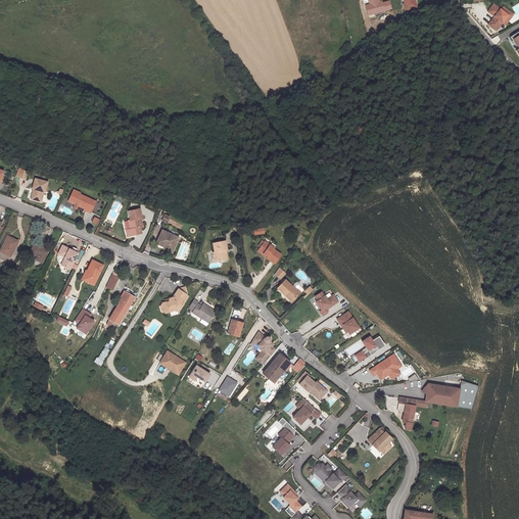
[(493,0),(488,7),(496,12),(489,20),(497,26),(503,17),(506,20),(512,12),(502,5),(496,0),(493,0)]
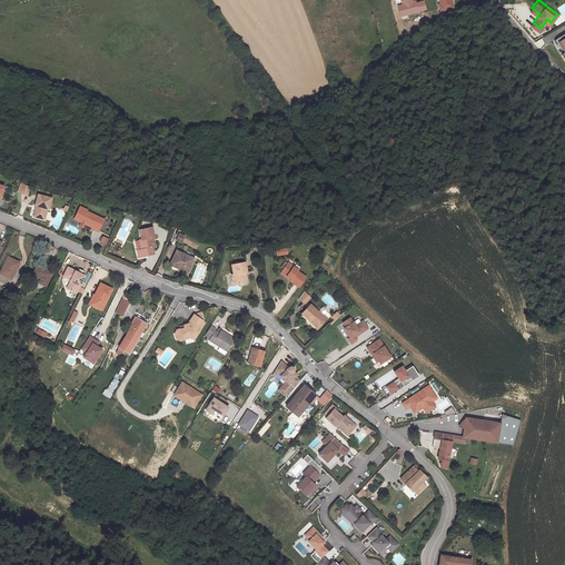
[(548,2),(546,6),(557,13),(559,10),(548,2)]
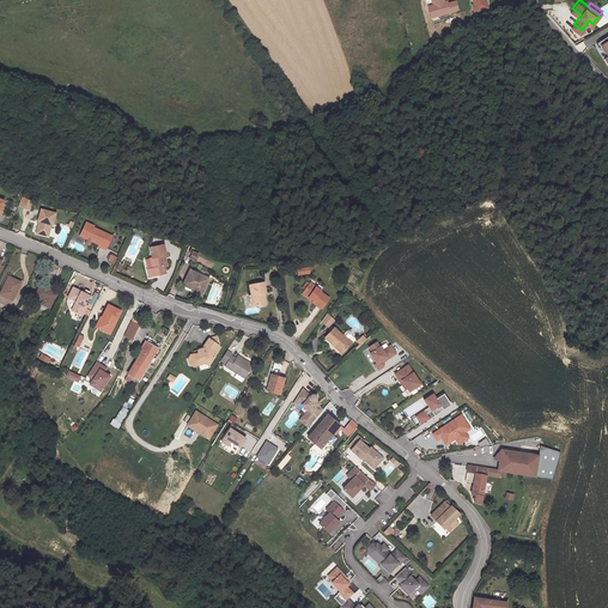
[(29,206),(32,196),(25,194),(22,204),(29,206)]
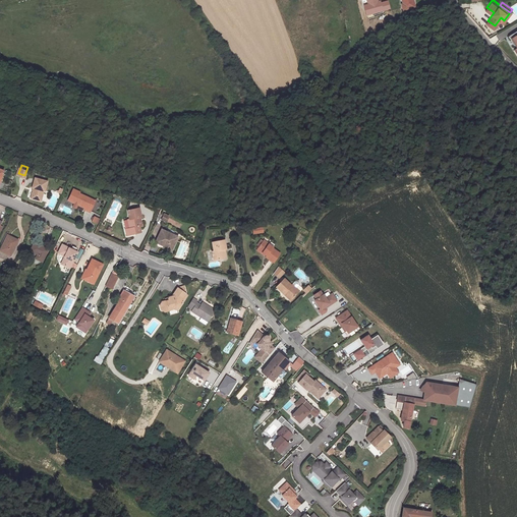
[(29,196),(39,199),(41,188),(43,188),(45,179),(33,176),(31,185),(32,186),(29,196)]
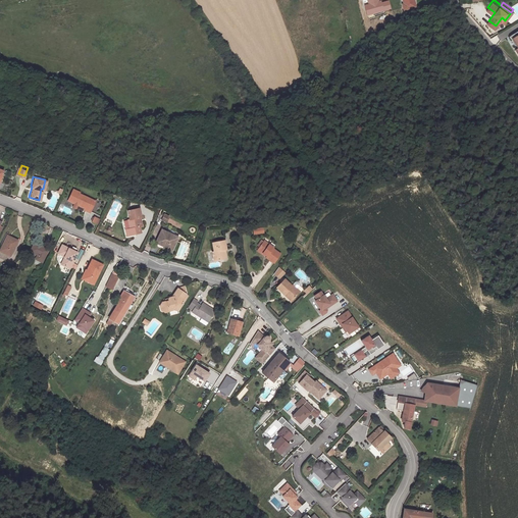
[(79,194),(72,192),(69,198),(71,199),(69,203),(73,205),(74,203),(79,205),(78,206),(84,209),(83,211),(89,214),(94,203),(78,196),(79,194)]
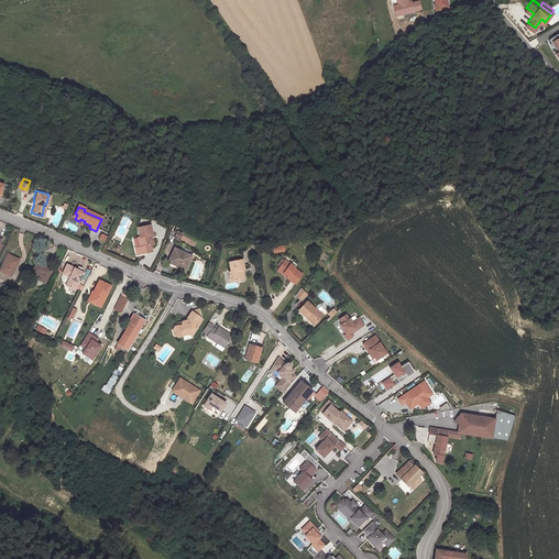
[(151,233),(154,232),(152,222),(140,226),(142,236),(140,236),(142,245),(141,245),(143,252),(155,250),(153,242),(151,233)]
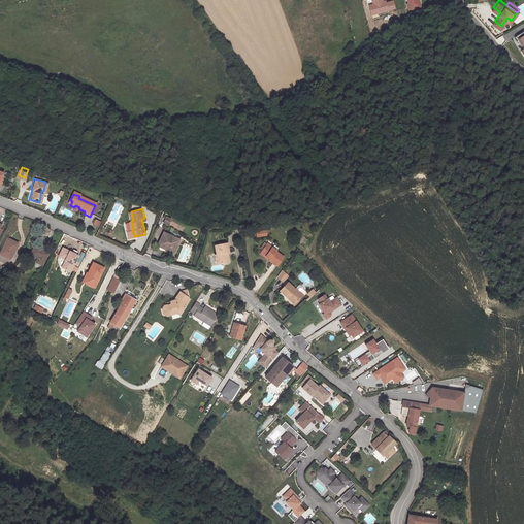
[(99,215),(96,221),(102,224),(105,218),(99,215)]
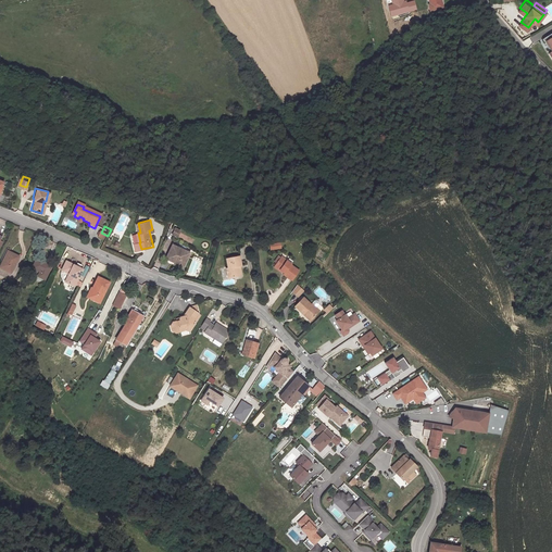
[(190,251),(174,245),(170,255),(180,260),(178,264),(186,267),(190,258),(188,256),(190,251)]
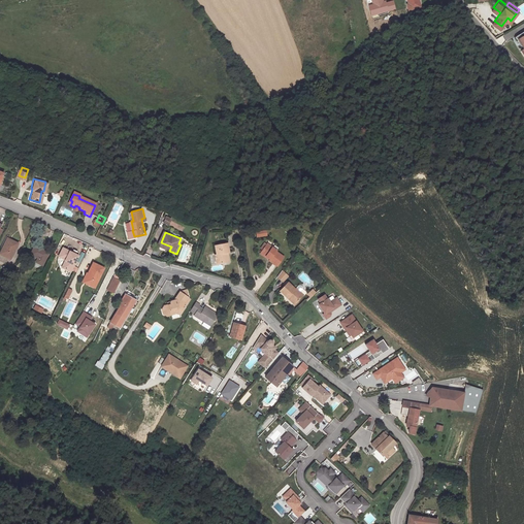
[(0,252),(0,255),(10,261),(20,244),(7,238),(0,252)]
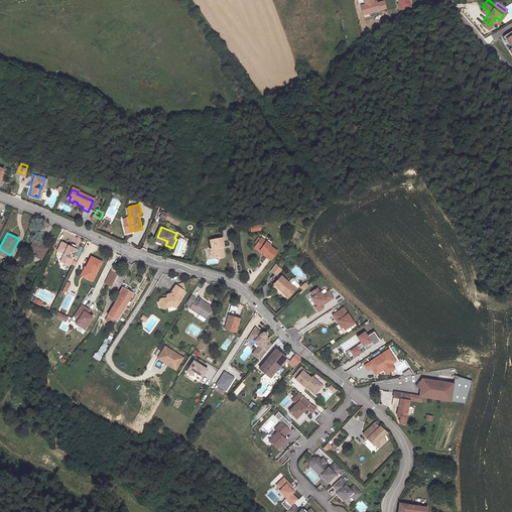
[(220,253),(226,252),(226,248),(225,248),(224,246),(227,245),(226,236),(213,238),(215,247),(212,248),(214,256),(220,256),(220,253)]
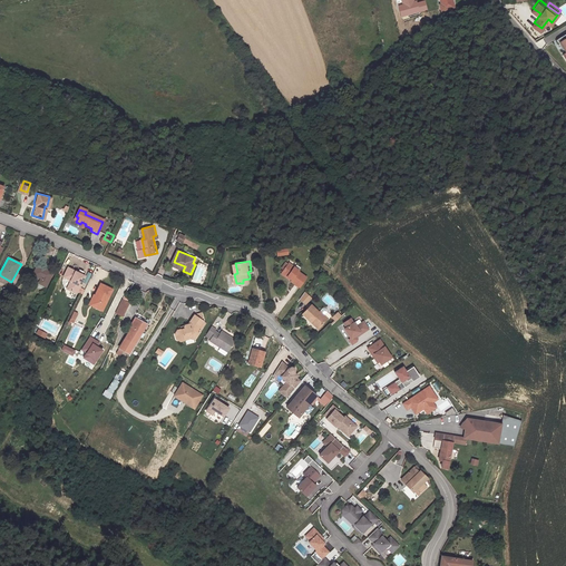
[(298,264),(293,270),(290,273),(300,281),(299,282),(306,289),(314,280),(306,274),(308,272),(298,264)]
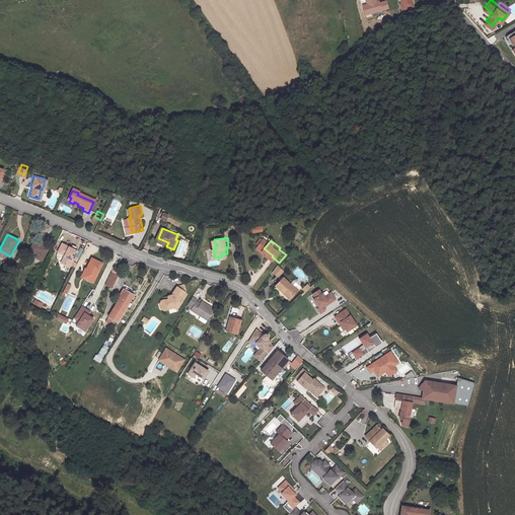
[(34,259),(42,262),(48,248),(35,242),(30,251),(37,254),(34,259)]
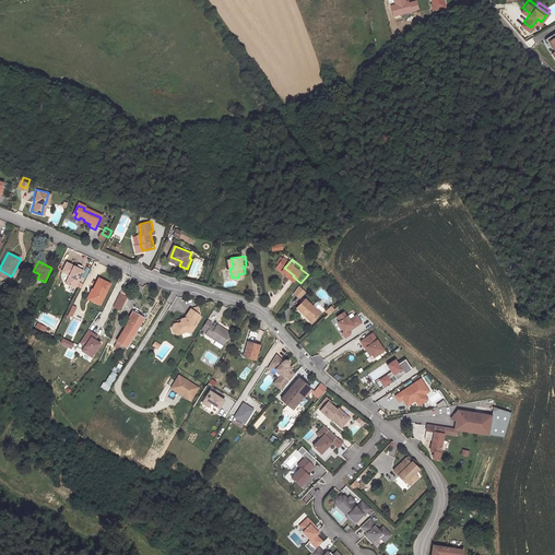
[(65,282),(77,288),(85,271),(68,262),(62,273),(61,275),(61,278),(62,280),(63,281),(65,282)]
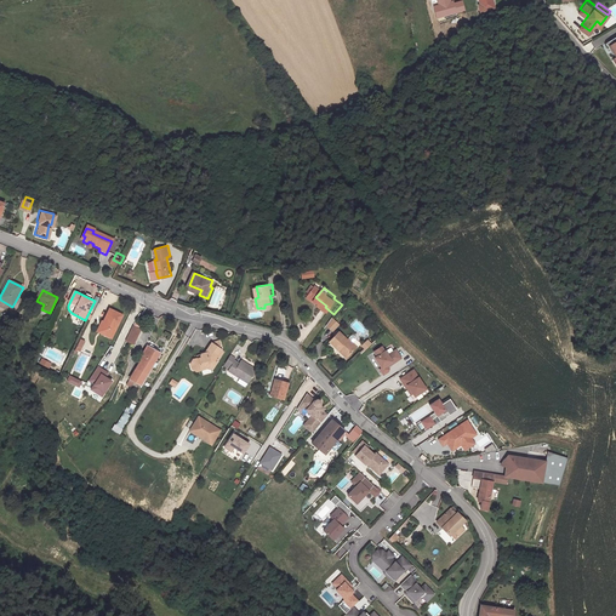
[(108,323),(102,332),(112,337),(124,315),(110,308),(104,320),(108,323)]
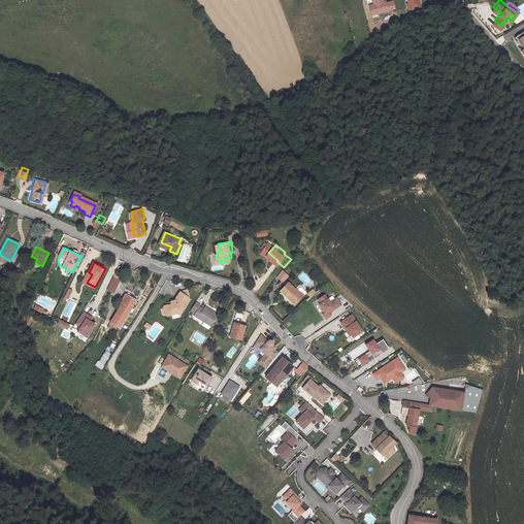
[(83,281),(87,283),(92,274),(89,272),(87,272),(83,281)]
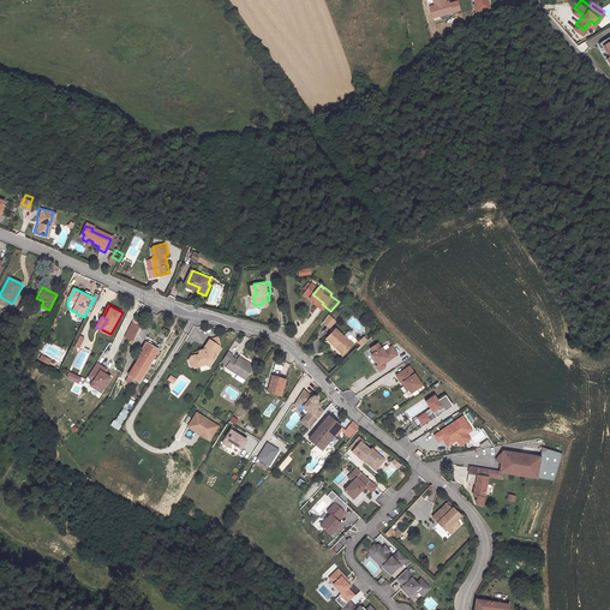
[(339,327),(333,321),(327,328),(333,334),(339,327)]
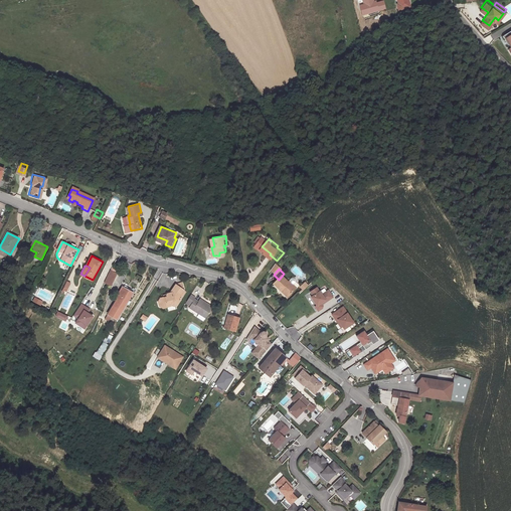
[(111,270),(105,282),(111,285),(117,273),(111,270)]
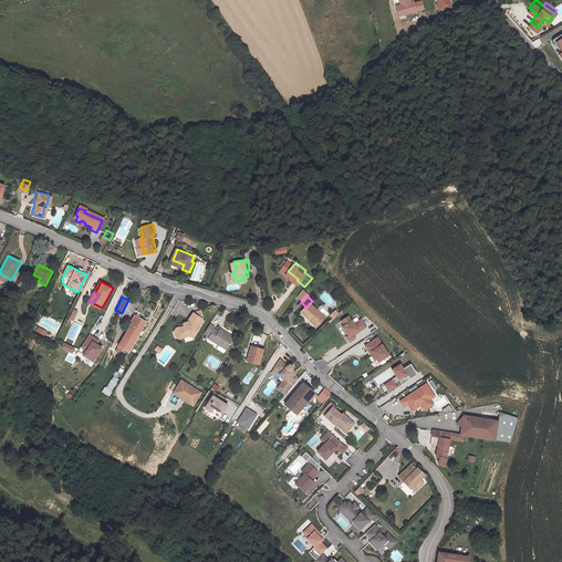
[(340,305),(333,311),(337,315),(343,310),(340,305)]
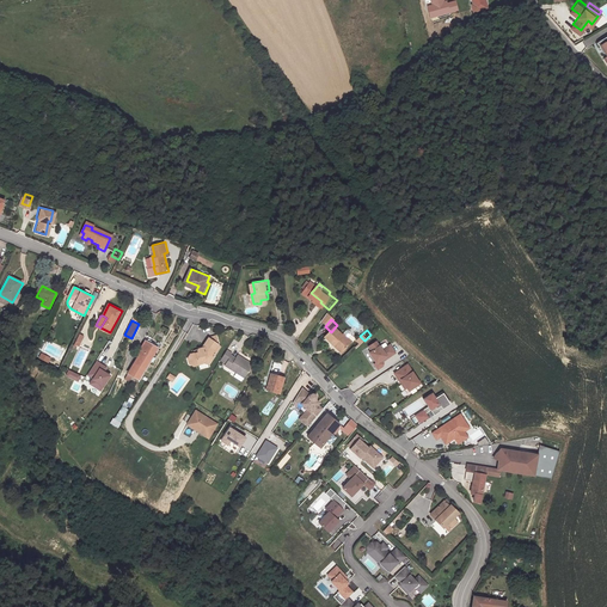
[(327,339),(336,349),(338,348),(344,355),(354,347),(348,338),(347,339),(339,331),(327,339)]
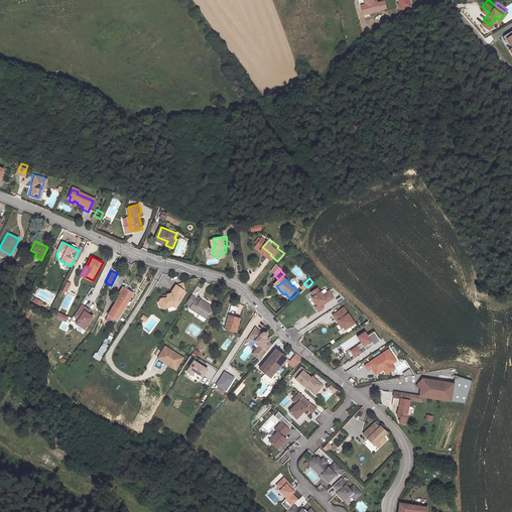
[(133,292),(123,286),(119,295),(116,301),(105,318),(110,322),(113,316),(118,320),(133,292)]
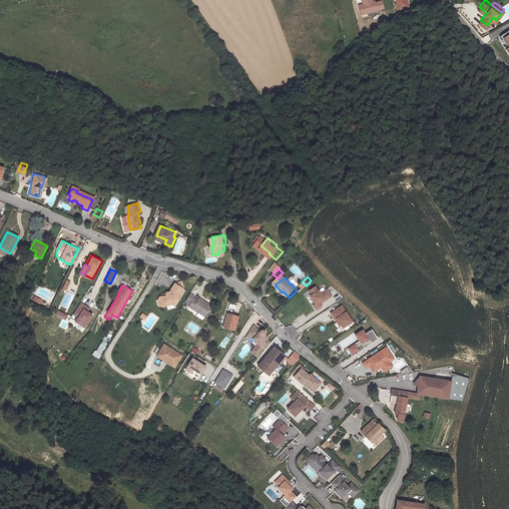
[(178,299),(183,291),(175,285),(171,292),(171,293),(166,294),(165,296),(165,297),(160,299),(159,301),(160,306),(162,308),(165,308),(165,306),(172,304),(174,306),(176,306),(180,300),(178,299)]
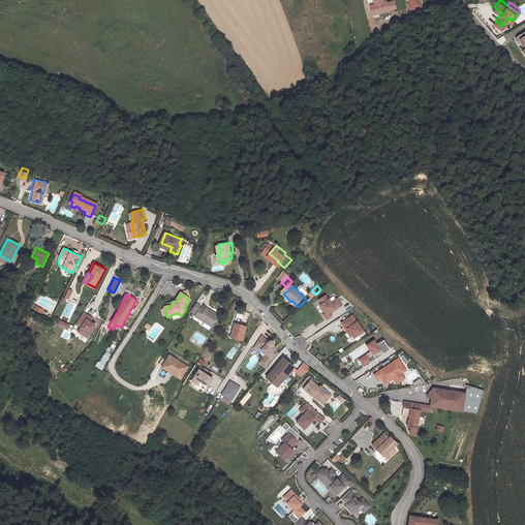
[(329,298),(322,302),(325,306),(322,307),(329,316),(327,317),(330,321),(334,319),(335,316),(334,315),(345,308),(341,302),(334,306),(332,302),(331,303),(329,298)]
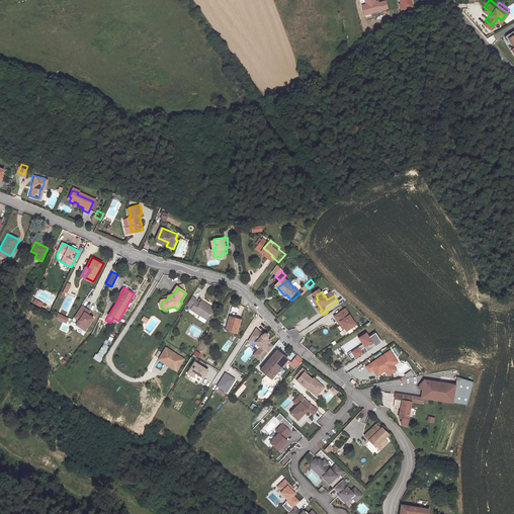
[(187,306),(208,318),(215,308),(201,300),(199,304),(195,301),(196,298),(193,296),(187,306)]
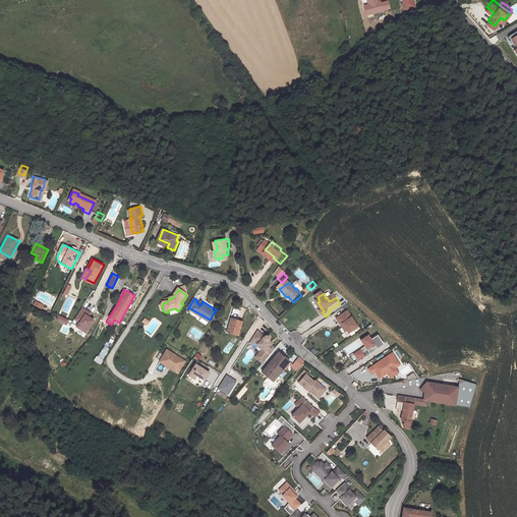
[(88,310),(80,306),(73,317),(79,321),(78,321),(81,323),(78,328),(84,332),(93,319),(88,316),(85,313),(88,310)]
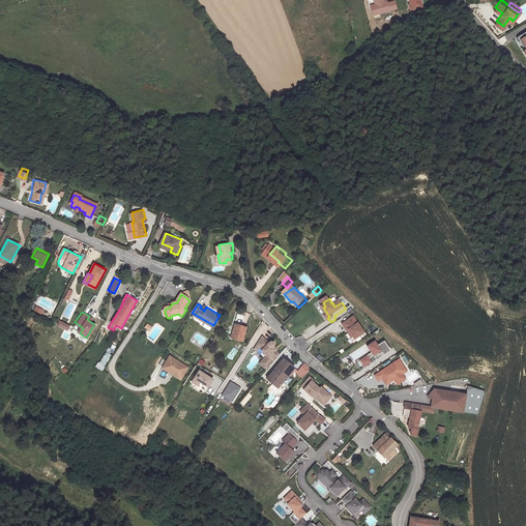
[(356,319),(344,326),(349,333),(350,332),(354,340),(356,342),(367,337),(356,319)]
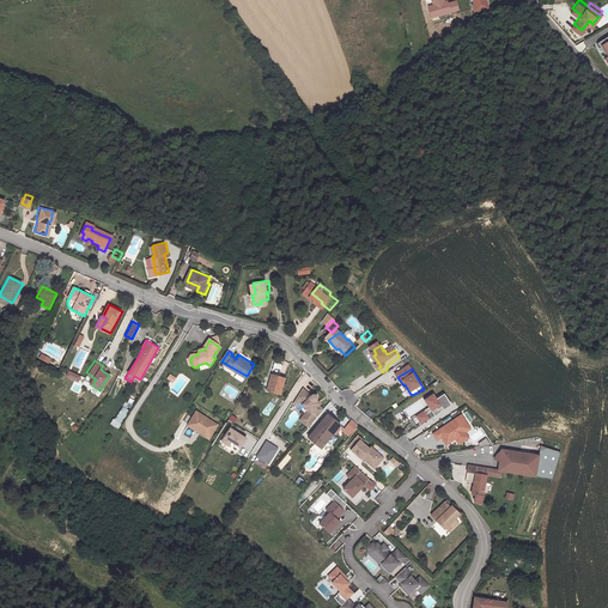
[(281,395),(286,378),(272,375),(271,380),(273,381),(269,391),(281,395)]
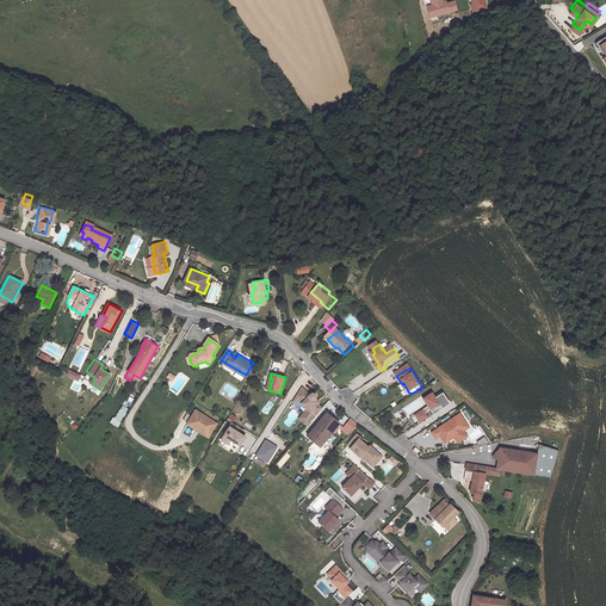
[(311,393),(303,385),(294,401),(297,403),(301,399),(303,401),(303,402),(309,407),(310,408),(302,418),(309,425),(323,407),(319,402),(320,401),(317,397),(317,396),(317,395),(317,393),(316,393),(315,391),(314,391),(313,391),(311,393)]
